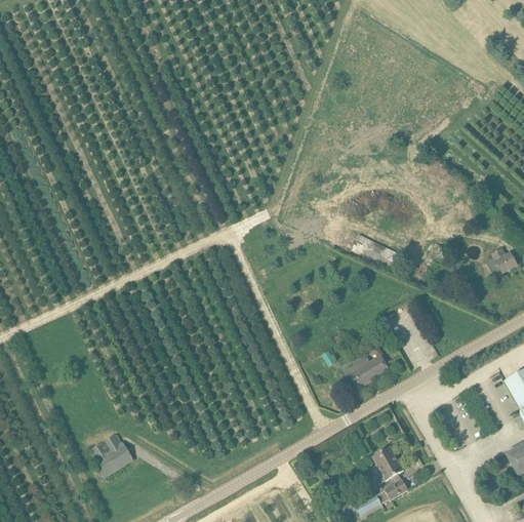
[(398,247),(402,240),(405,241),(409,232),(394,225),(389,236),(387,235),(385,239),(386,240),(384,244),(359,232),(351,249),(398,272),(408,250),(401,246),(401,248),(398,247)]
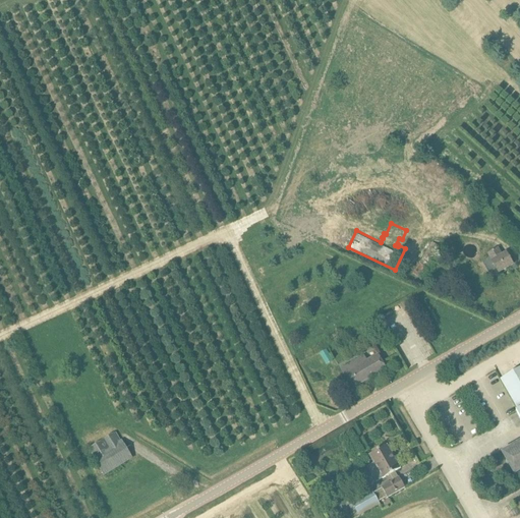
[(512,262),(507,252),(505,249),(500,253),(496,245),(486,251),(498,270),(512,262)]
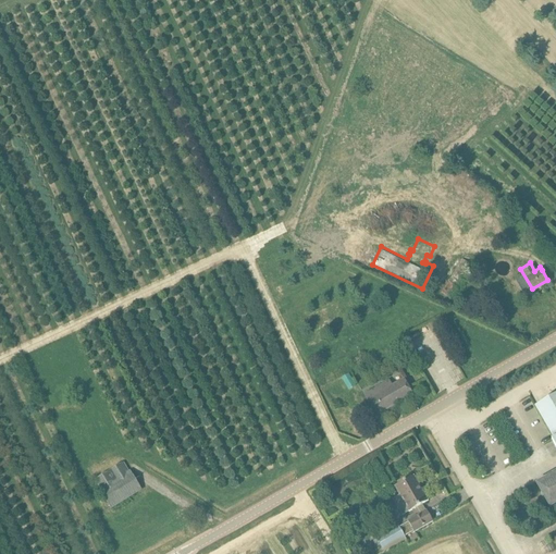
[(348,371),(341,376),(348,388),(355,383),(348,371)]
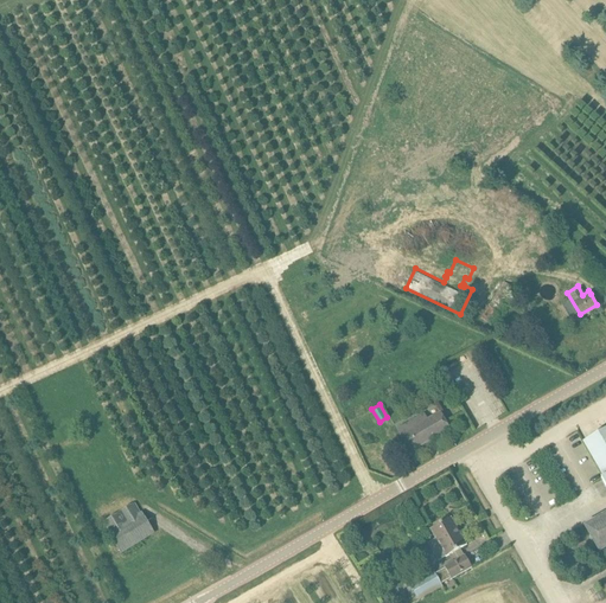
[(448,427),(442,416),(438,408),(426,416),(423,410),(395,425),(409,449),(448,427)]
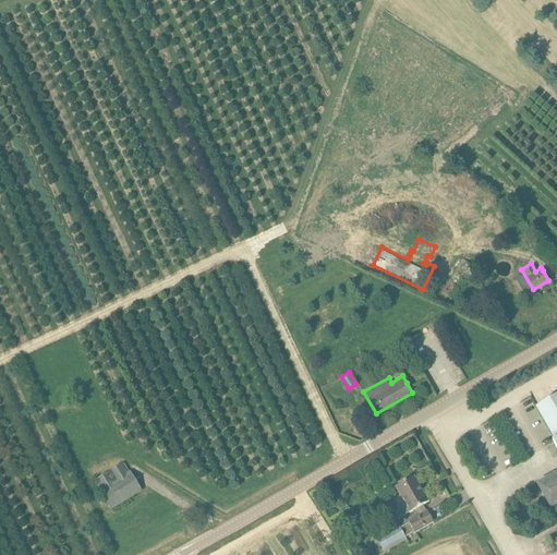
[(556,390),(535,403),(554,435),(552,437),(556,446),(556,470),(543,479),(541,487),(547,498),(556,502),(556,501),(556,390)]
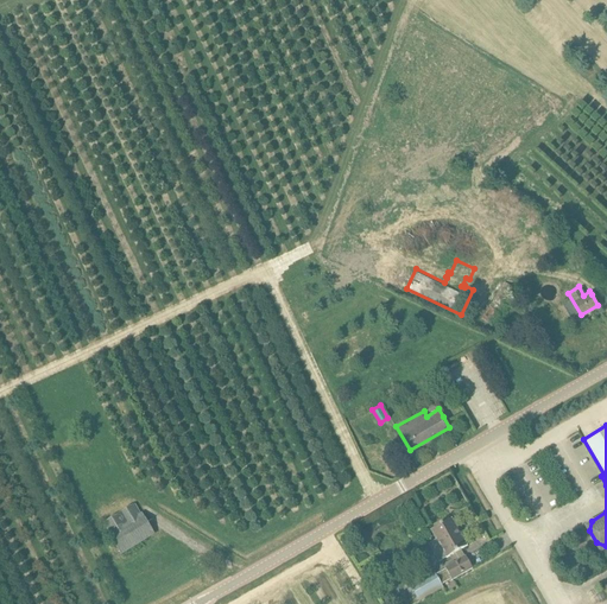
[(136,501),(102,521),(120,551),(153,531),(136,501)]
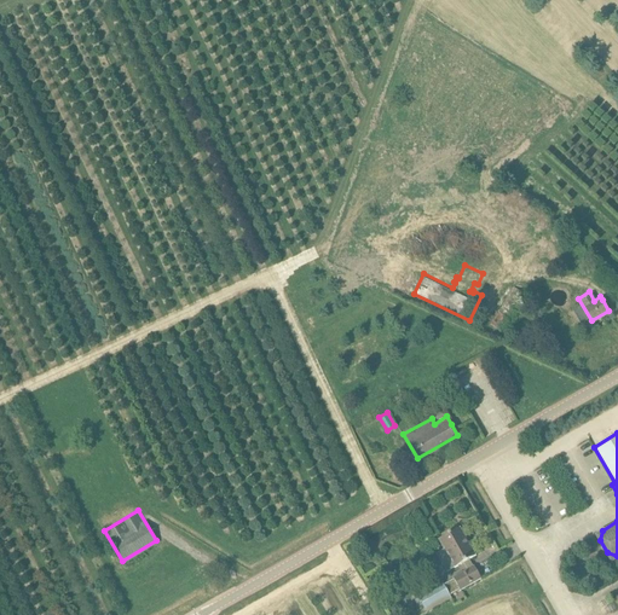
[(458,524),(438,537),(444,547),(439,550),(449,568),(462,561),(466,567),(472,563),(468,557),(475,552),(458,524)]
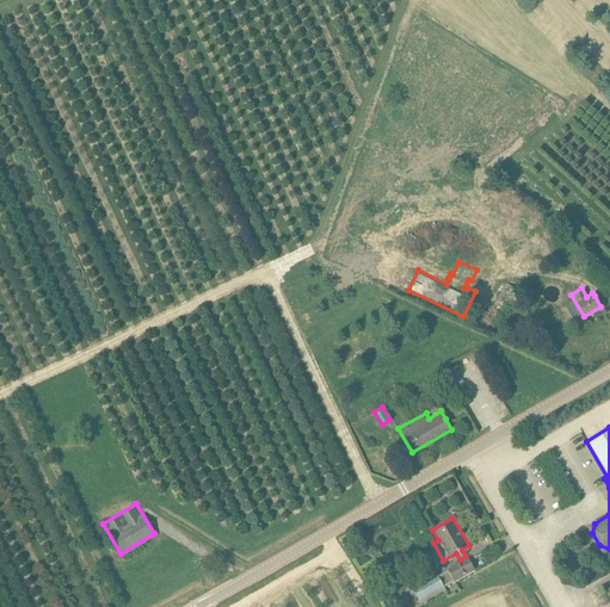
[(466,556),(460,559),(447,568),(448,569),(437,575),(436,573),(412,587),(420,601),(445,588),(443,584),(453,578),(454,580),(474,568),(467,556),(466,556)]
